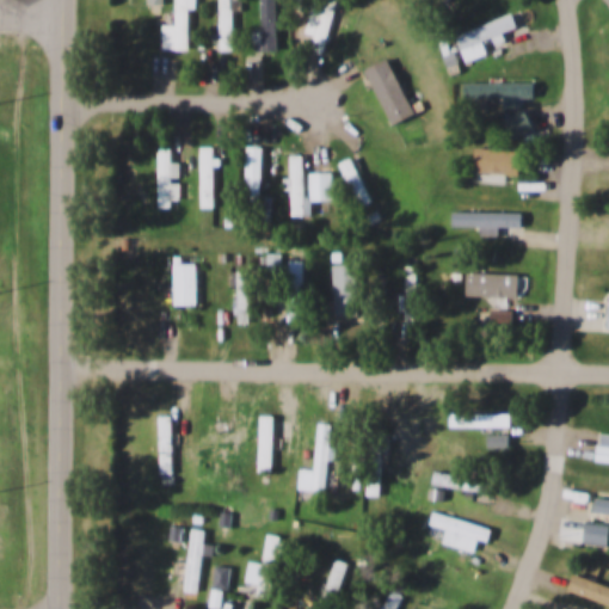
[(161,51),(188,51),(188,10),(189,10),(189,0),(174,0),(174,26),(161,26),(161,51)]
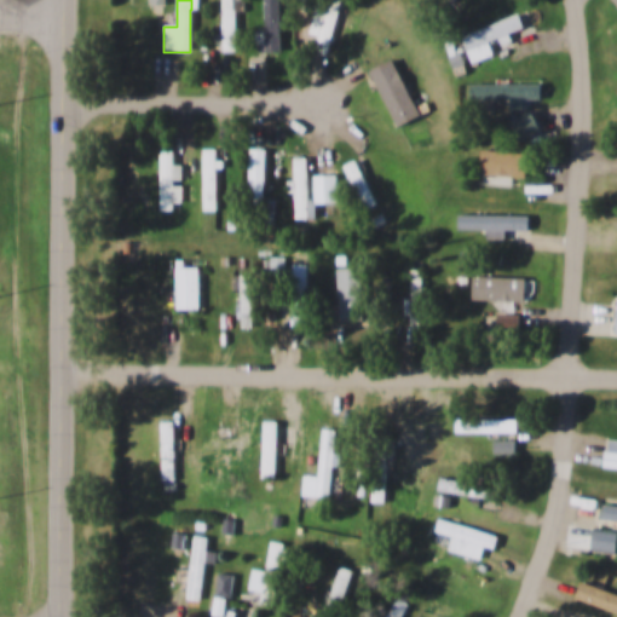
[(235,12),(241,12),(241,0),(220,0),(220,52),(235,52),(235,12)]
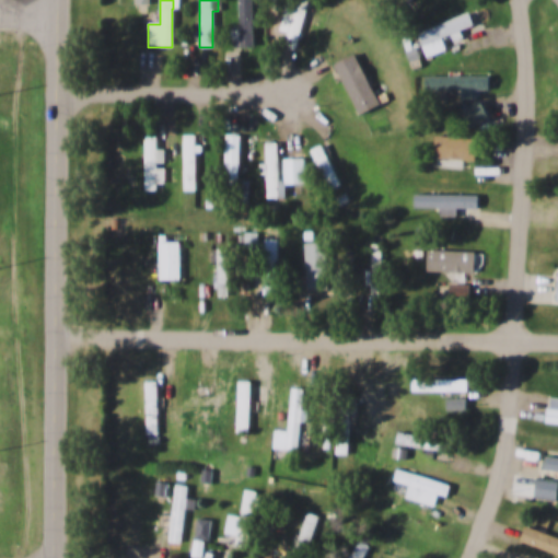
[(236,0),(237,31),(230,31),(230,39),(239,39),(239,48),(253,48),(252,0),(236,0)]
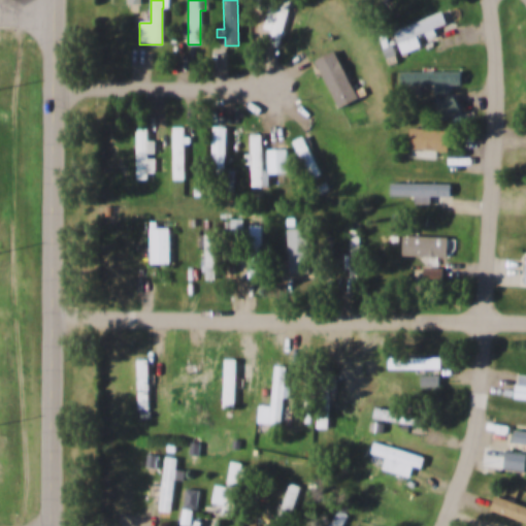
[(277,0),(275,10),(268,8),(263,30),(270,32),(267,45),(278,48),(290,0),(277,0)]
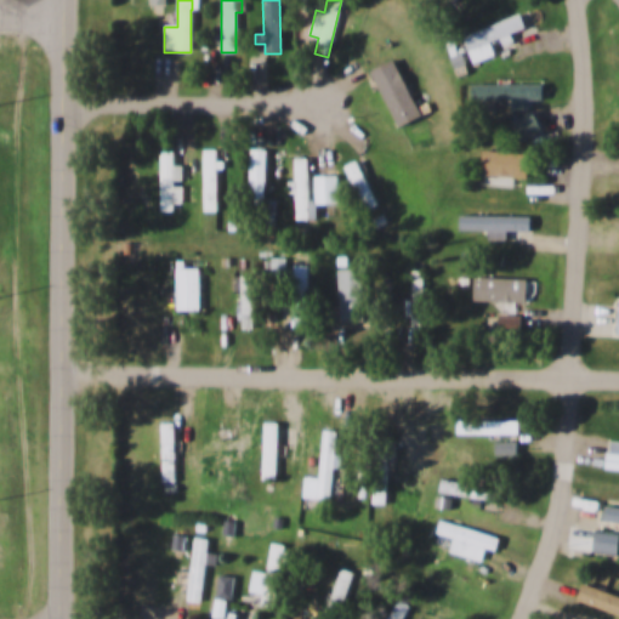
[(495,55),(490,43),(527,29),(521,15),(463,37),(473,63),(495,55)]
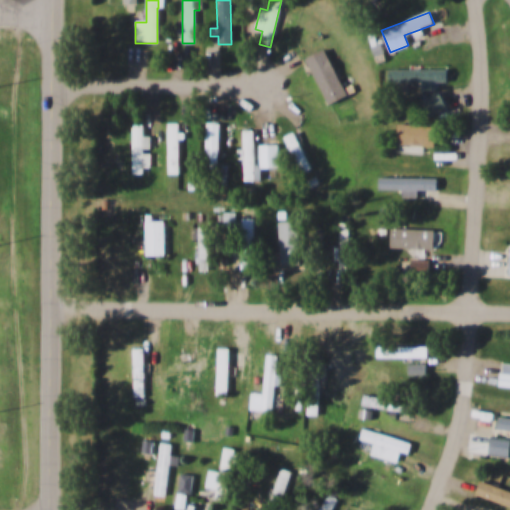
[(306,59),(327,105),(347,97),(326,50),(306,59)]
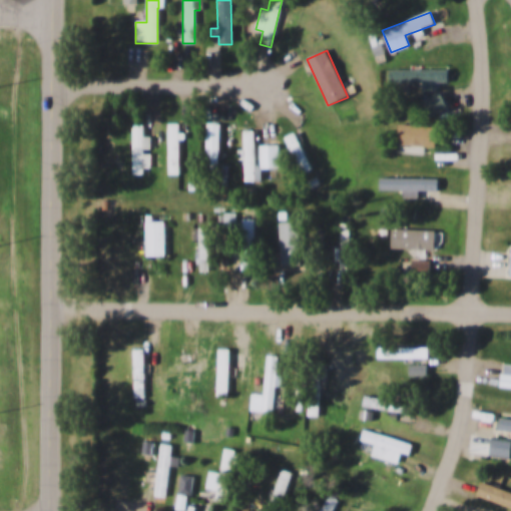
[(391,82),(449,82),(449,70),(391,70),(391,82)]
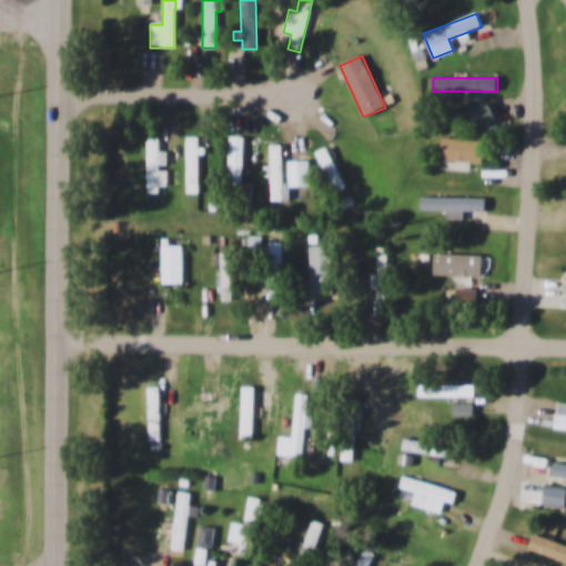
[(440,160),(483,164),(484,142),(442,138),(440,160)]
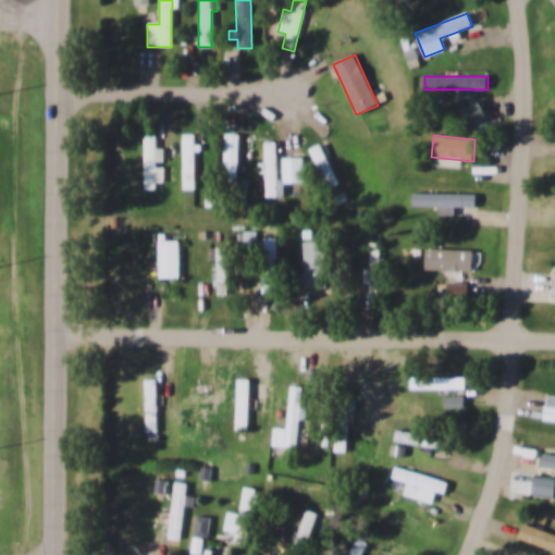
[(155,171),(156,136),(142,136),(142,192),(155,192),(155,183),(161,183),(161,171),(155,171)]
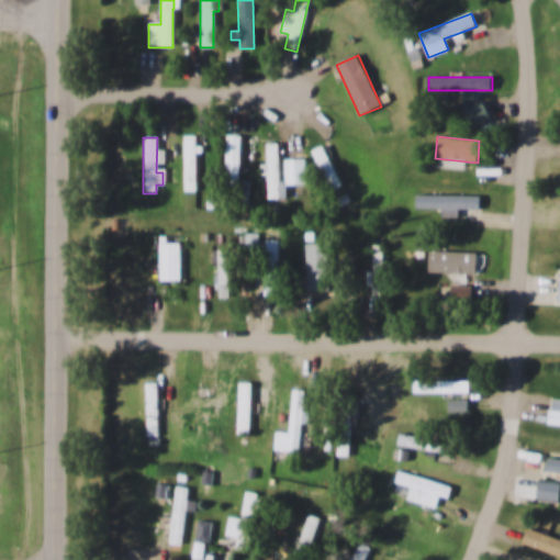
[(194,137),(182,137),(182,192),(194,192),(194,137)]
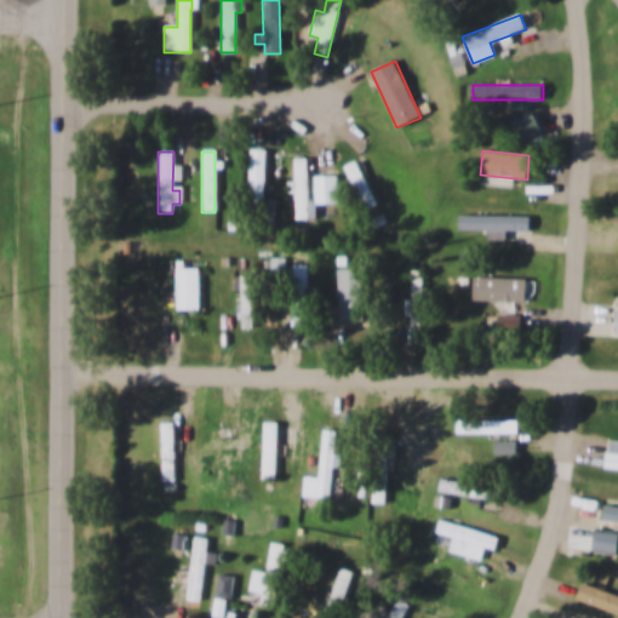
[(259,194),(259,152),(247,152),(247,194),(259,194)]
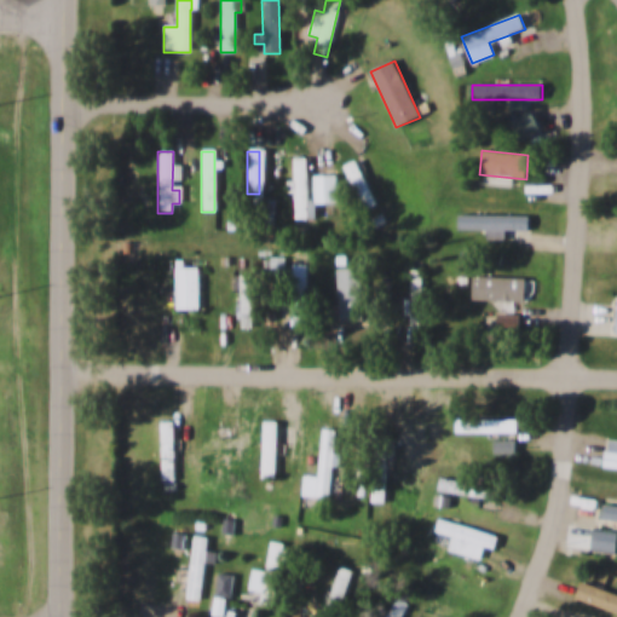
[(293,219),(309,219),(309,159),(293,159),(293,219)]
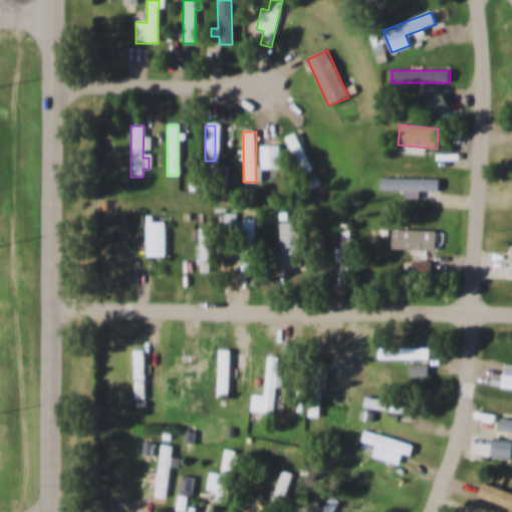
[(285,139),(301,175),(312,170),(295,134),(285,139)]
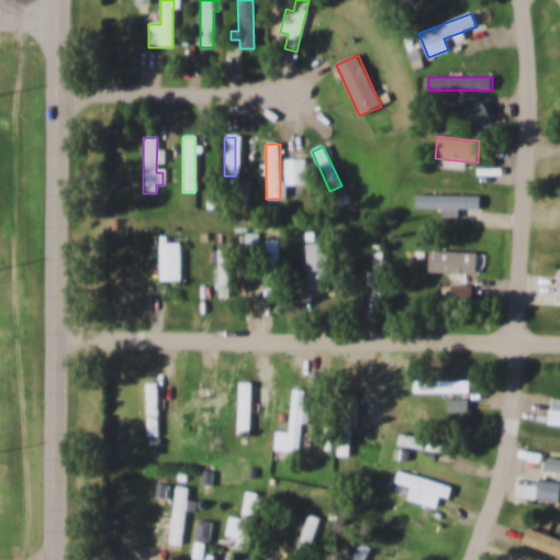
[(284,186),(305,186),(305,159),(284,159),(284,186)]
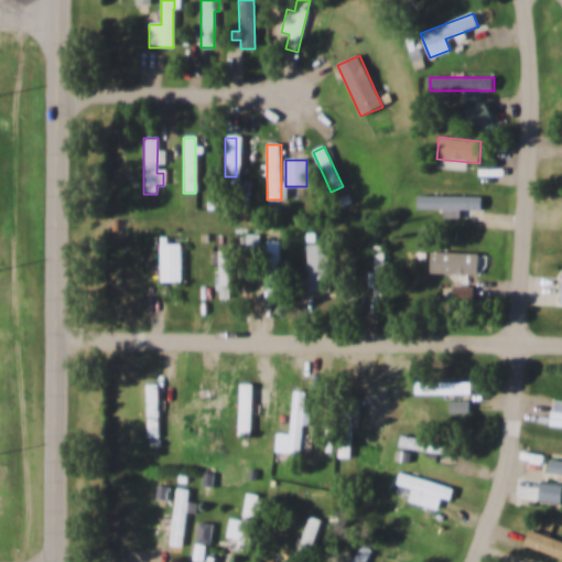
[(482,197),(417,197),(417,209),(482,209),(482,197)]
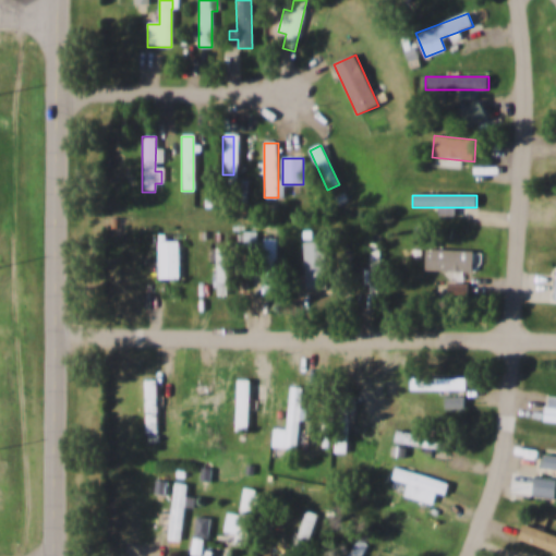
[(276,294),(276,239),(262,239),(262,294),(276,294)]
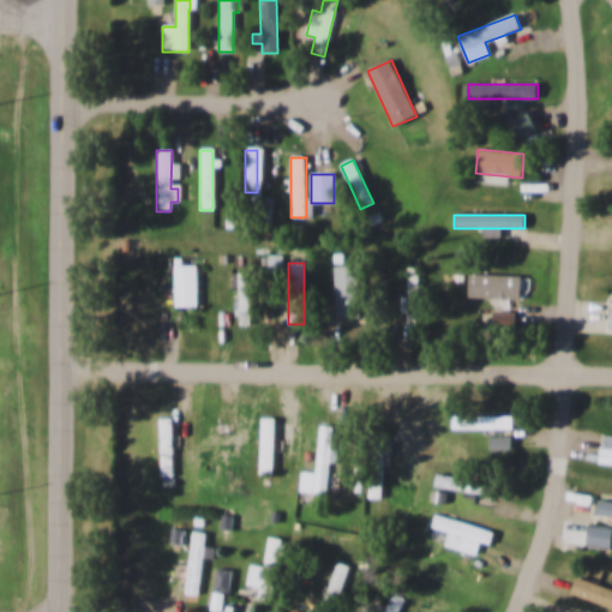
[(331,294),(331,325),(360,325),(360,265),(341,265),(341,294),(331,294)]
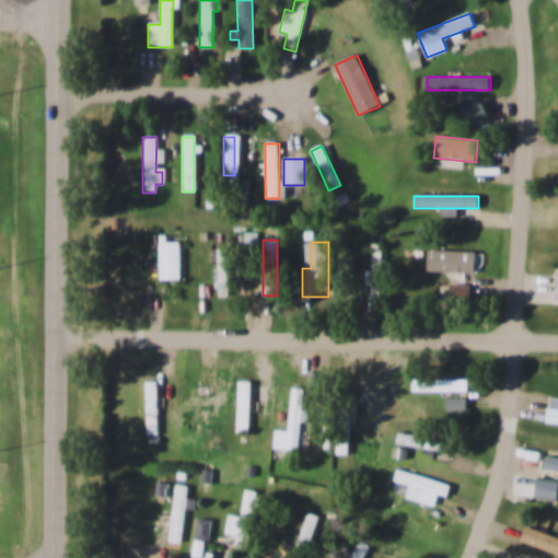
[(181,243),(160,243),(160,281),(181,281),(181,243)]
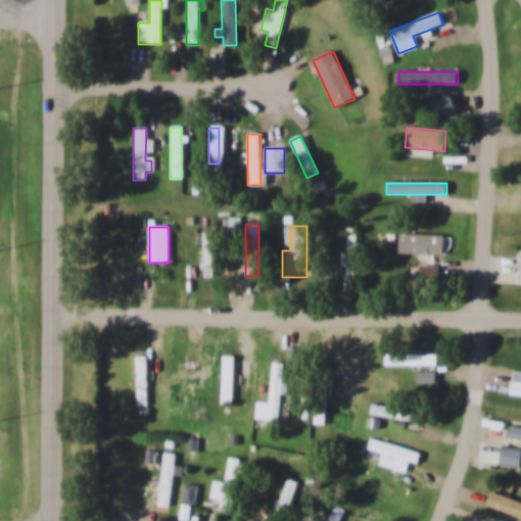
[(354,277),(354,229),(345,229),(345,277),(354,277)]
